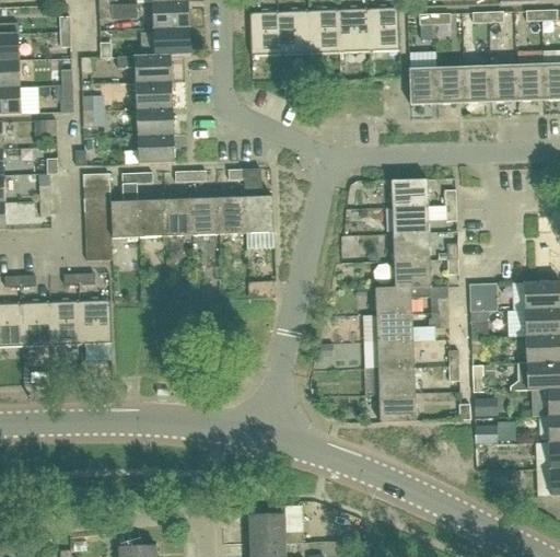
[(153,27),(189,26),(188,0),(152,1),(153,27)]
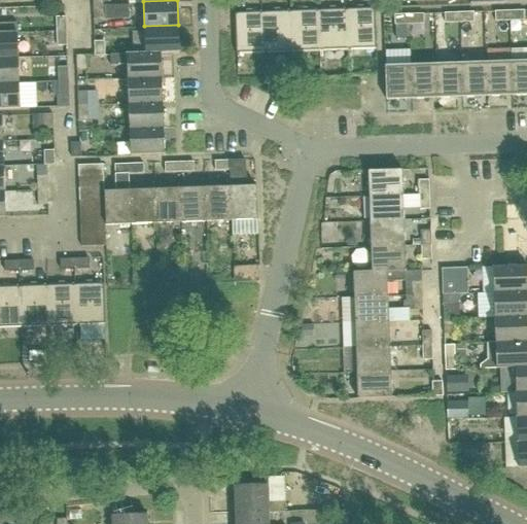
[(103,3),(93,4),(94,19),(104,18),(103,3)]
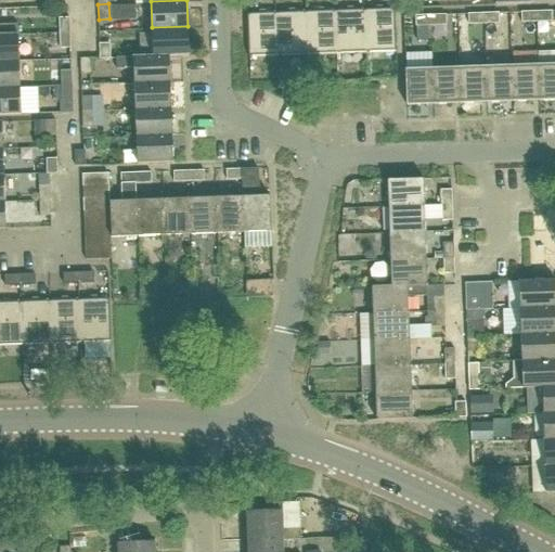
[(364,8),(365,49),(396,48),(395,7),(364,8)]
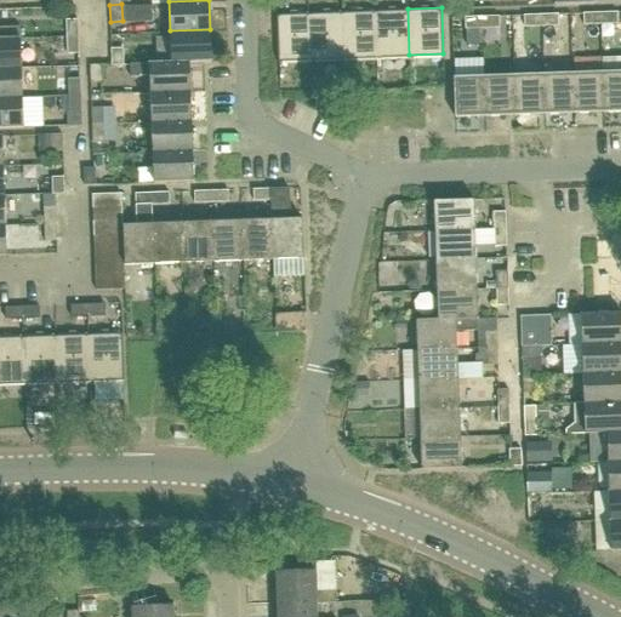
[(377,56),(409,55),(408,9),(375,10),(377,56)]
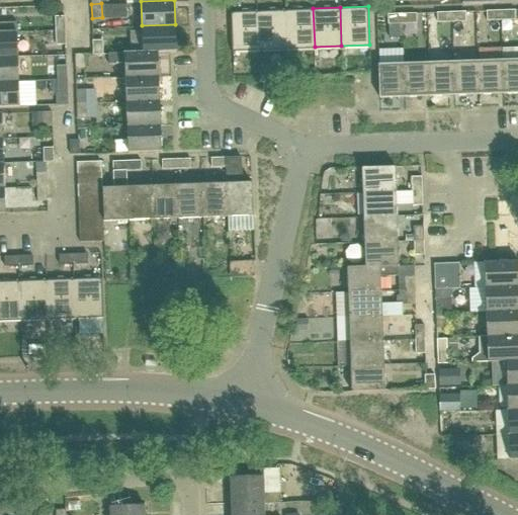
[(287,48),(315,47),(313,8),(285,9),(287,48)]
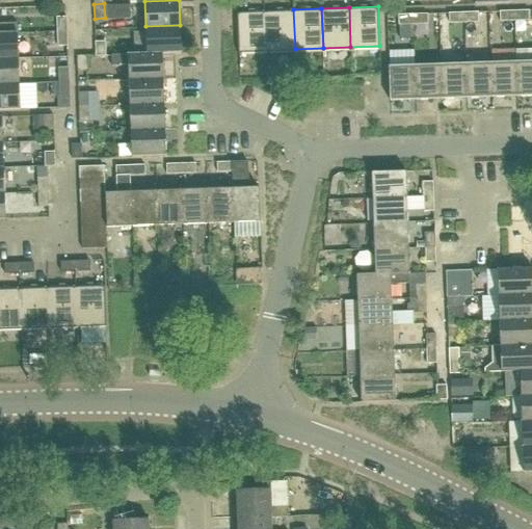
[(267,50),(295,49),(293,9),(266,10),(267,50)]
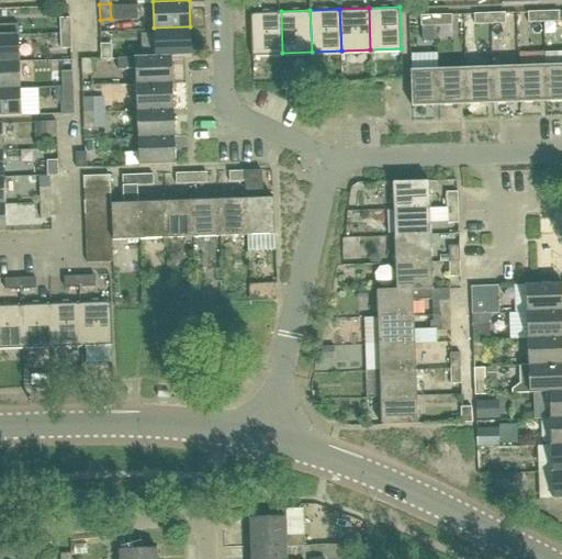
[(528,21),(543,21),(543,10),(528,11),(528,21)]
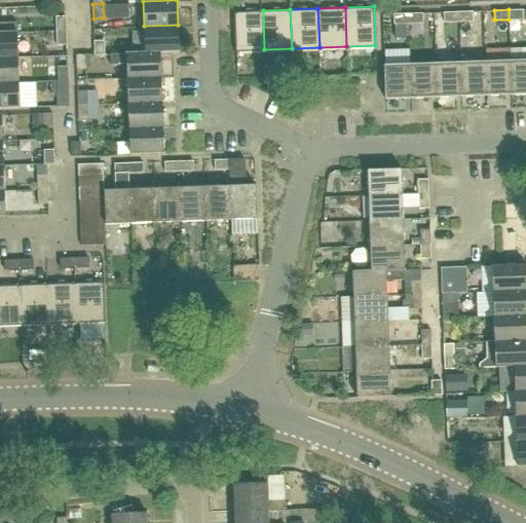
[(509,9),(509,20),(523,19),(523,9),(509,9)]
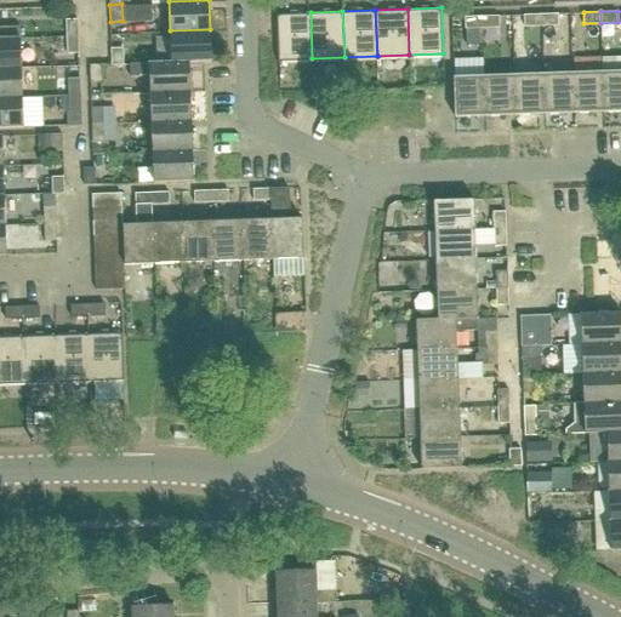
[(278,60),(312,58),(311,12),(277,13),(278,60)]
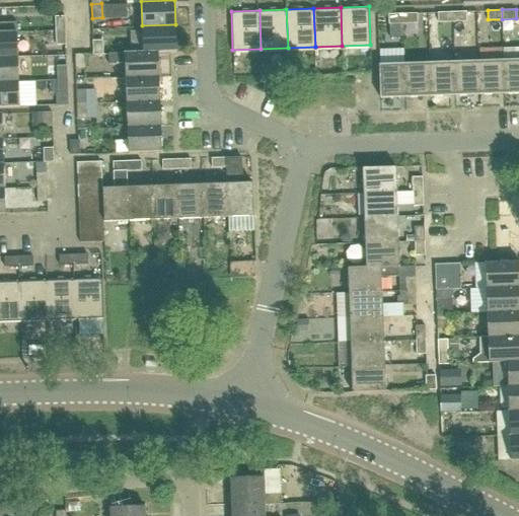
[(452,11),(453,20),(466,20),(466,10),(452,11)]
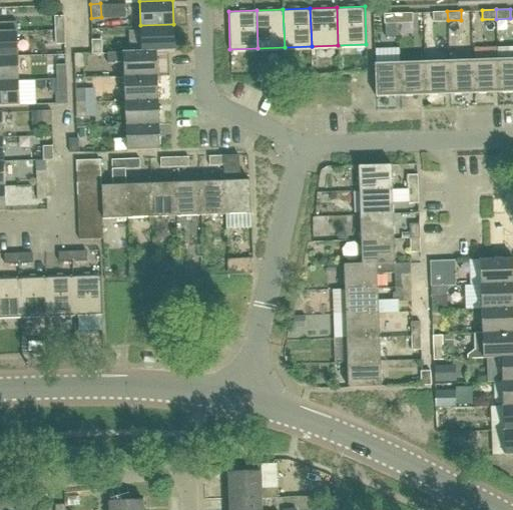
[(433,11),(434,21),(448,20),(447,11),(433,11)]
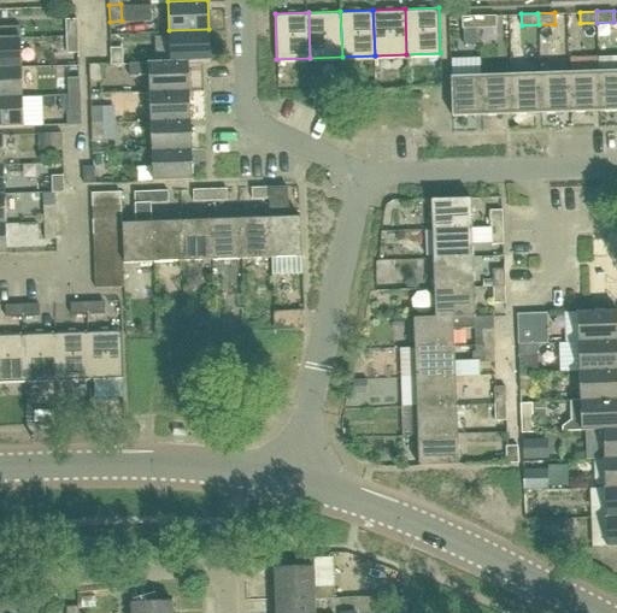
[(463,27),(480,27),(479,15),(462,16),(463,27)]
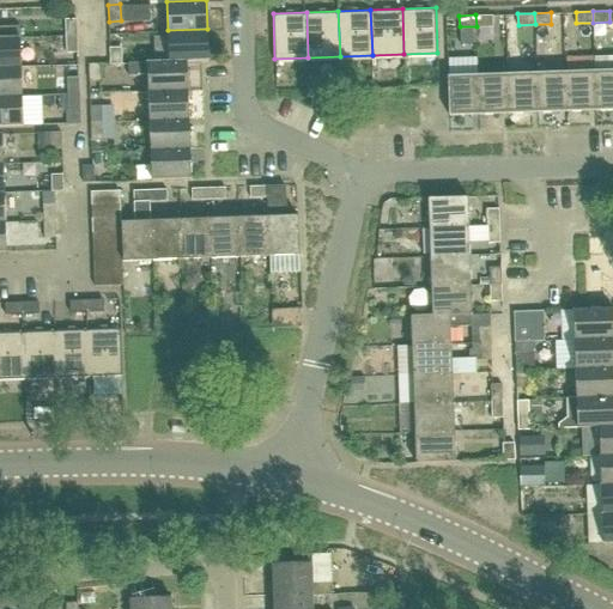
[(475,14),(477,26),(493,25),(492,14),(475,14)]
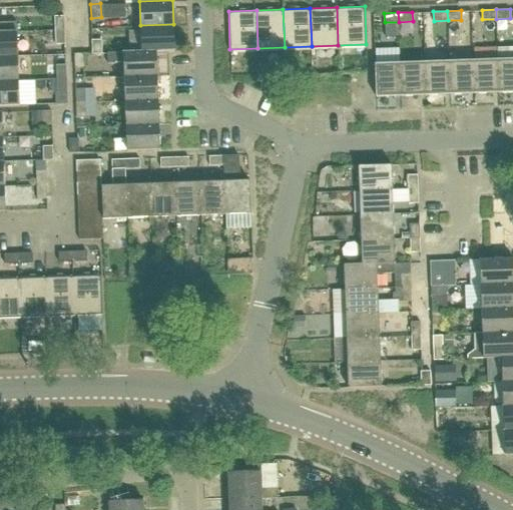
[(55,28),(65,28),(64,14),(55,14),(55,28)]
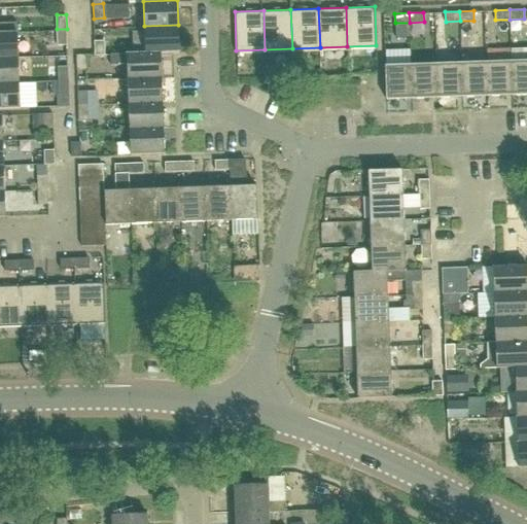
[(0,31),(18,30),(16,21),(0,21),(0,31)]
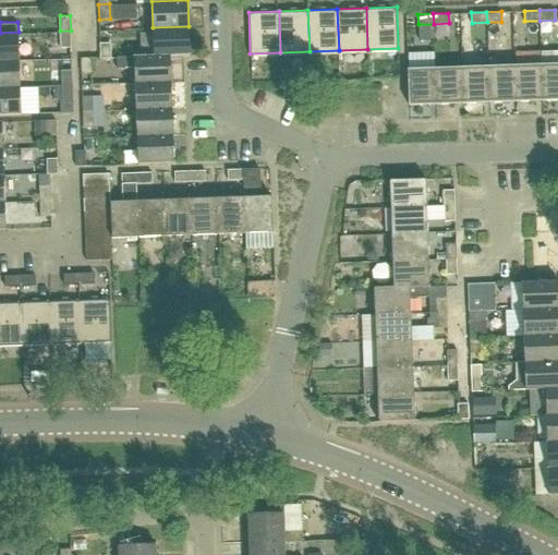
[(170,55),(190,55),(189,26),(153,27),(154,55),(170,55)]
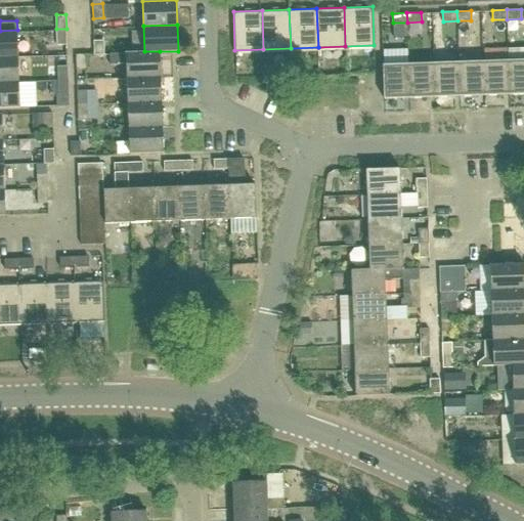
[(67,29),(56,29),(57,43),(67,43),(67,29)]
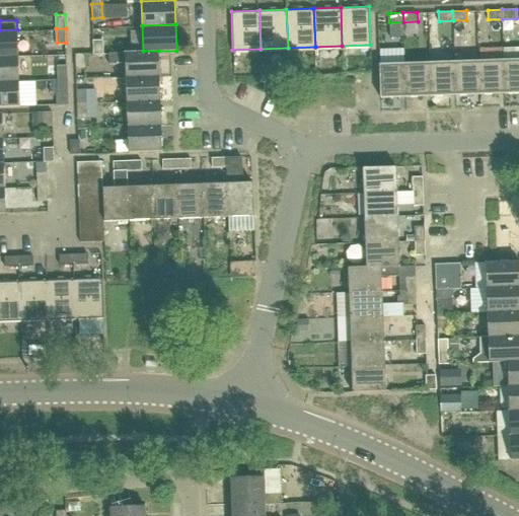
[(0,56),(18,56),(17,29),(0,30),(0,56)]
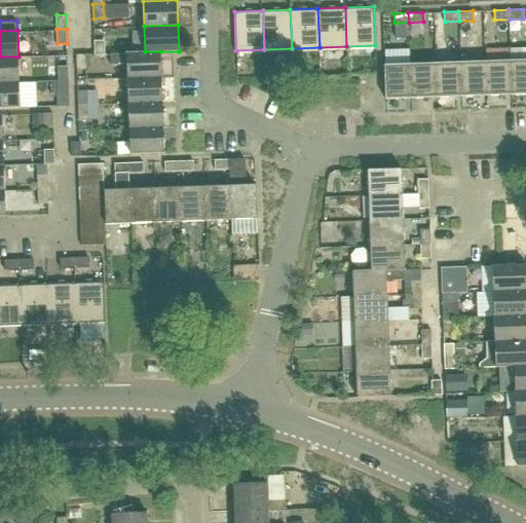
[(95,53),(105,53),(104,39),(95,40),(95,53)]
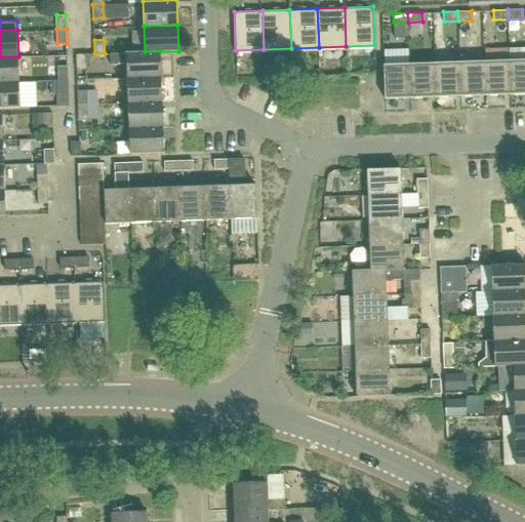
[(161,76),(160,51),(145,51),(111,52),(111,64),(118,63),(118,62),(127,62),(127,77),(161,76)]
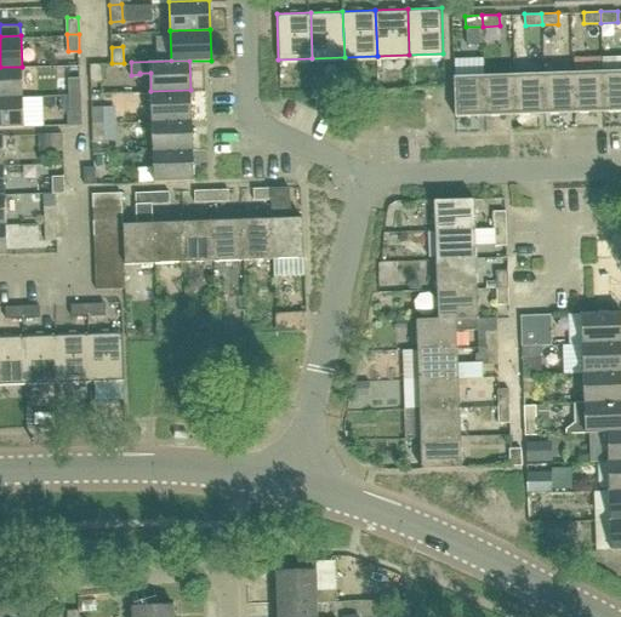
[(91,80),(102,80),(102,63),(90,63),(91,80)]
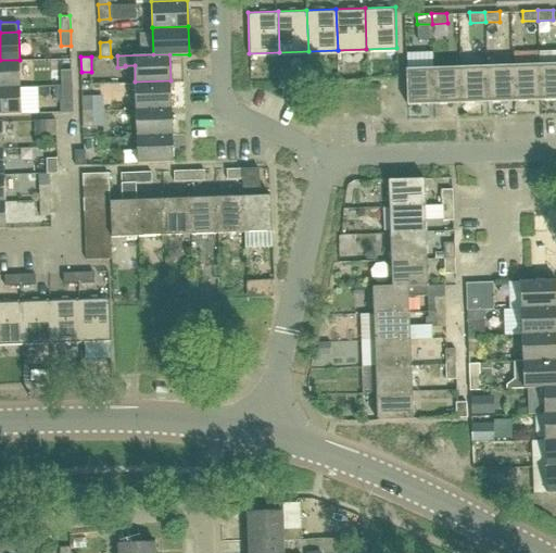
[(0,86),(21,86),(20,60),(0,60),(0,86)]
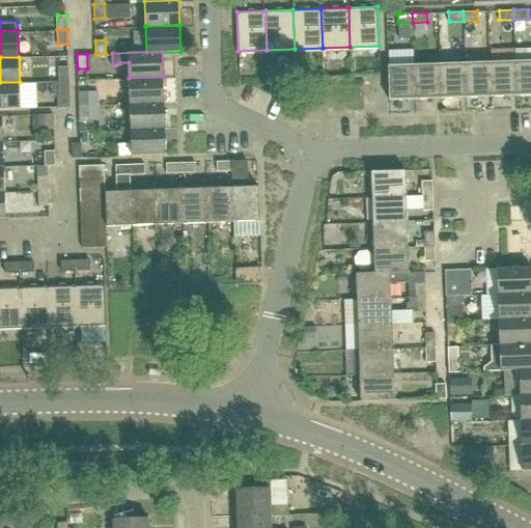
[(516,94),(530,93),(530,59),(515,60),(516,94)]
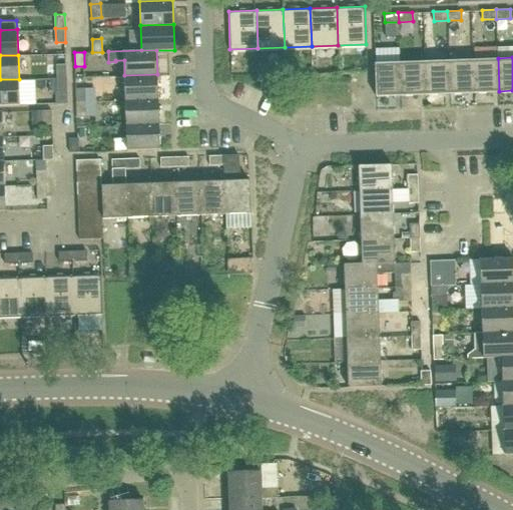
[(475,92),(499,91),(498,58),(473,59),(475,92)]
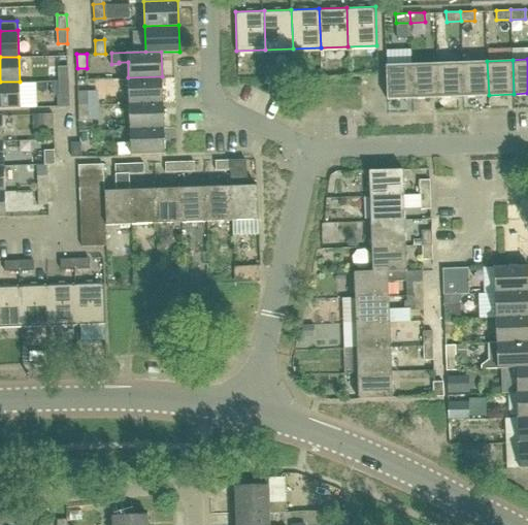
[(463,96),(489,95),(487,61),(462,62),(463,96)]
